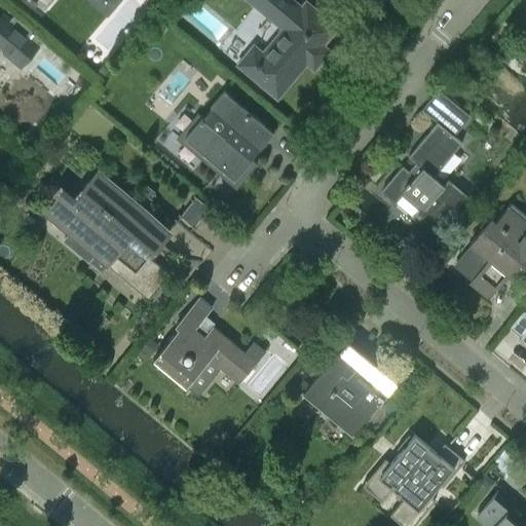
[(249,0),(257,7),(261,1),(286,22),(261,51),(252,44),(235,64),(276,97),(305,62),(312,68),(329,48),(322,43),(337,26),(305,0),(303,0),(300,4),(295,0),(249,0)]
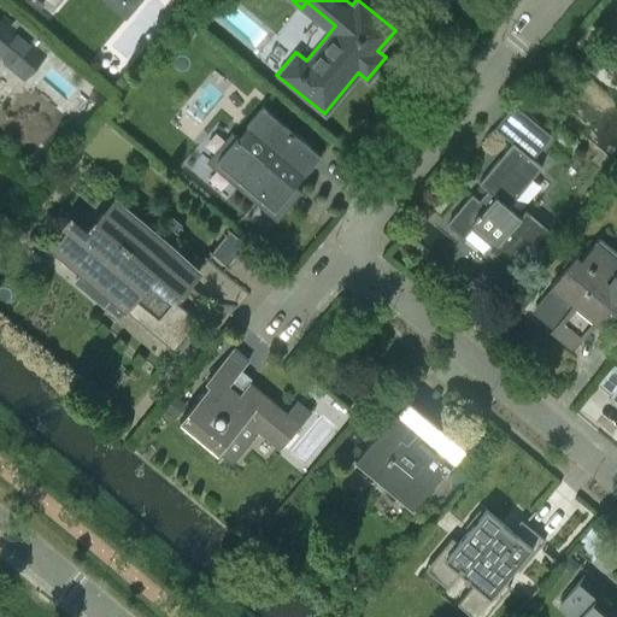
[(9,46),(0,37),(0,60),(3,58),(24,76),(43,53),(19,34),(9,46)]
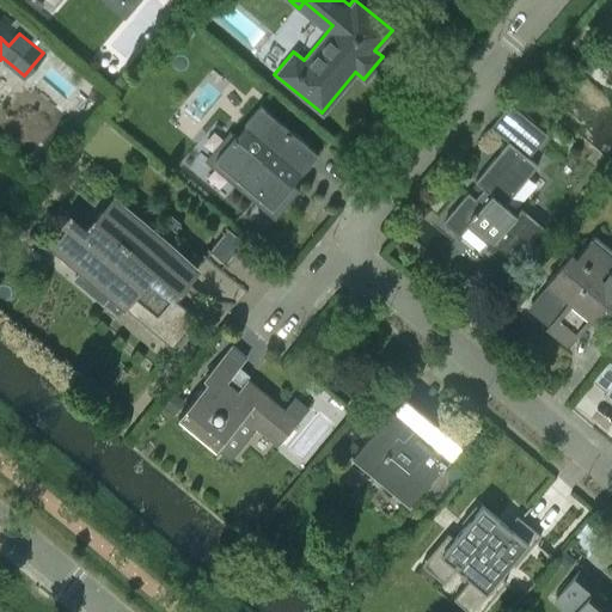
[(230,141),(214,160),(271,208),(291,185),(298,191),(299,190),(291,184),(317,153),(259,105),(234,136),(228,132),(227,133),(230,134),(230,141)]
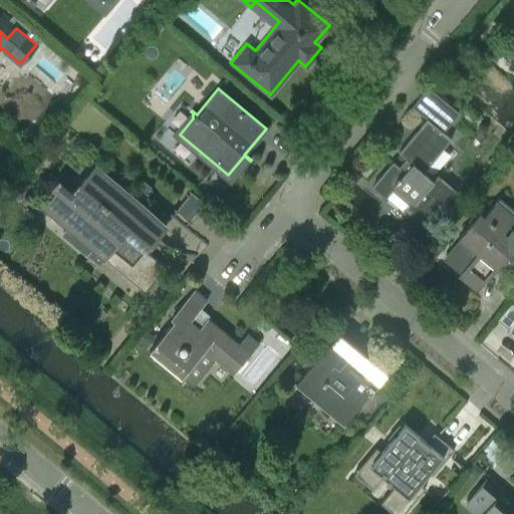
[(427,118),(399,153),(409,162),(402,171),(392,163),(371,187),(384,198),(394,187),(410,201),(401,212),(423,230),(456,191),(436,175),(431,180),(423,173),(451,139),(443,133),(459,112),(444,101),(428,120),(427,118)]
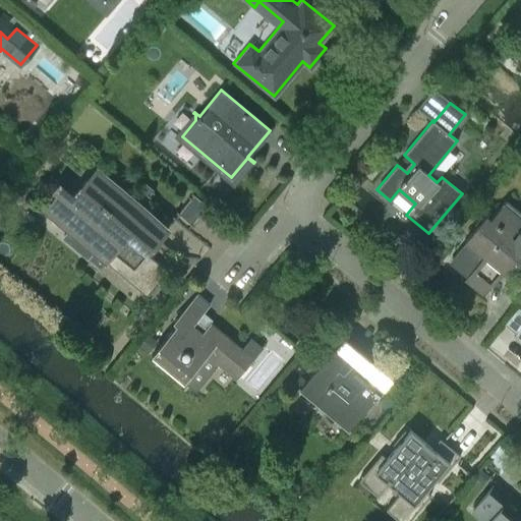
[(146,252),(167,227),(96,168),(72,195),(59,184),(40,208),(68,229),(73,223),(99,243),(87,257),(100,268),(105,262),(146,295),(147,294),(156,283),(167,270),(146,252)]
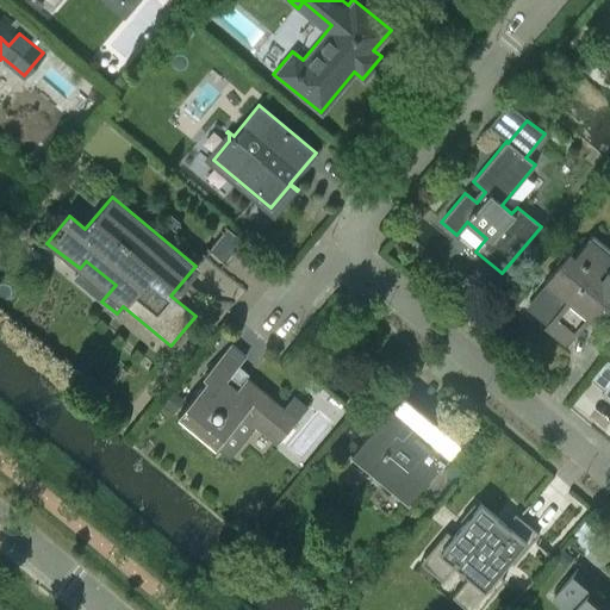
[(226,228),(209,250),(223,262),(241,241),(226,228)]
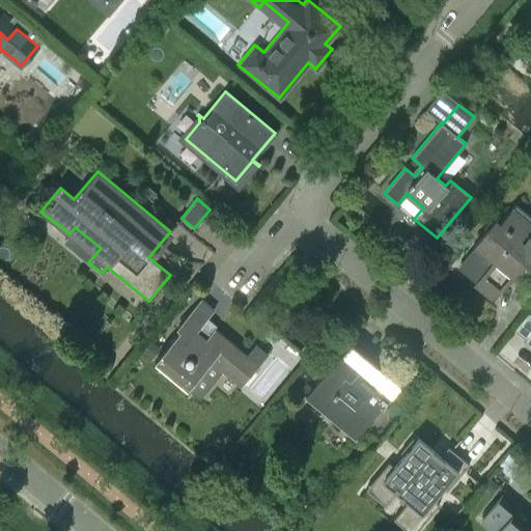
[(524,279),(530,271),(530,238),(526,233),(530,226),(530,218),(515,205),(499,224),(495,221),(492,223),(490,222),(483,229),(485,231),(473,246),(455,267),(474,282),(472,285),(492,302),(515,273),(524,279)]
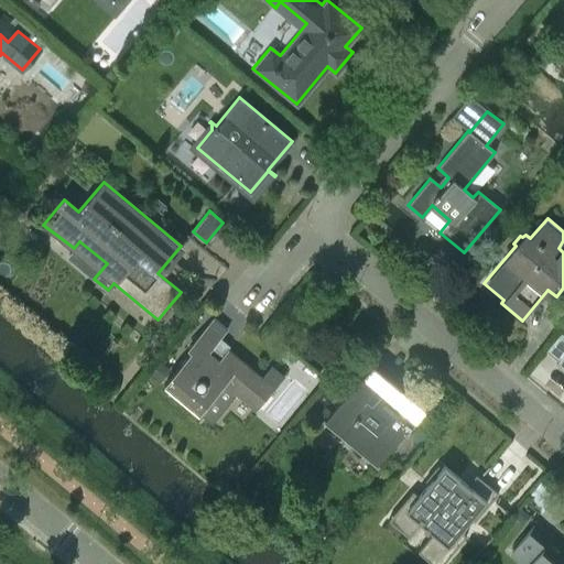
[(435,291),(443,281),(434,273),(425,283),(435,291)]
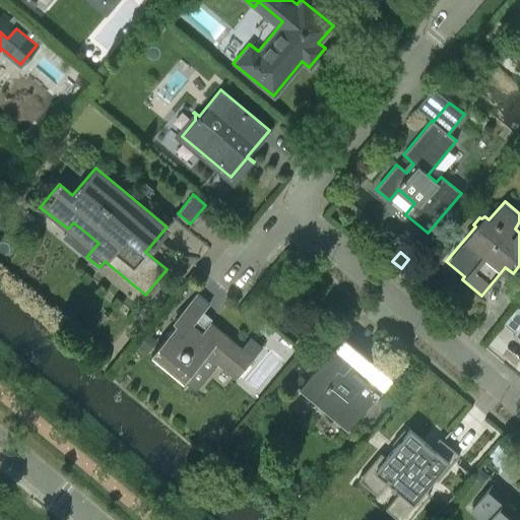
[(208,305),(195,293),(172,321),(176,325),(151,354),(184,381),(206,353),(236,378),(261,347),(249,338),(240,348),(200,314),(208,305)]
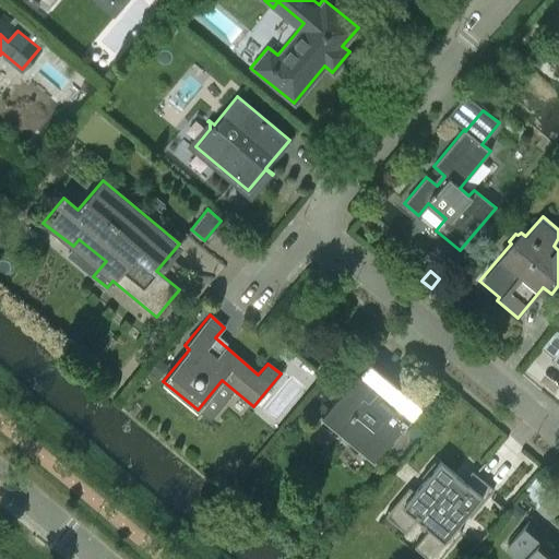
[(370,465),(420,405),(368,361),(318,421),(320,424),(323,419),(370,460),(367,463),(370,465)]
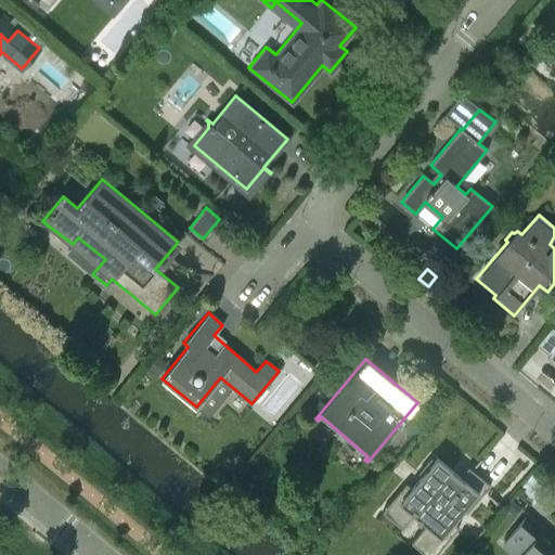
[(387,452),(376,465),(386,473),(396,460),(387,452)]
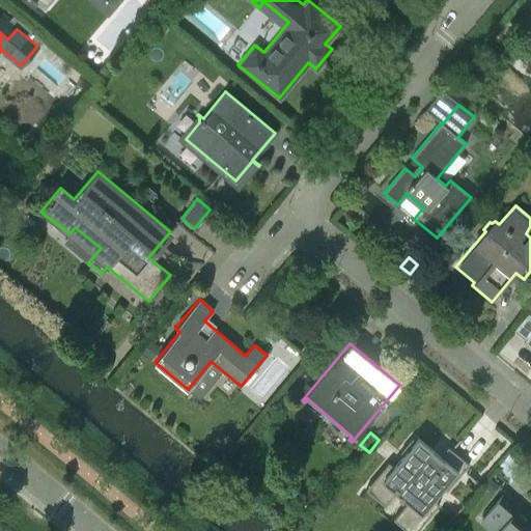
[(388,464),(369,486),(388,502),(398,488),(410,499),(404,506),(418,516),(432,500),(428,497),(439,485),(446,491),(468,465),(447,447),(435,463),(427,455),(428,453),(412,440),(400,453),(403,456),(394,469),(388,464)]
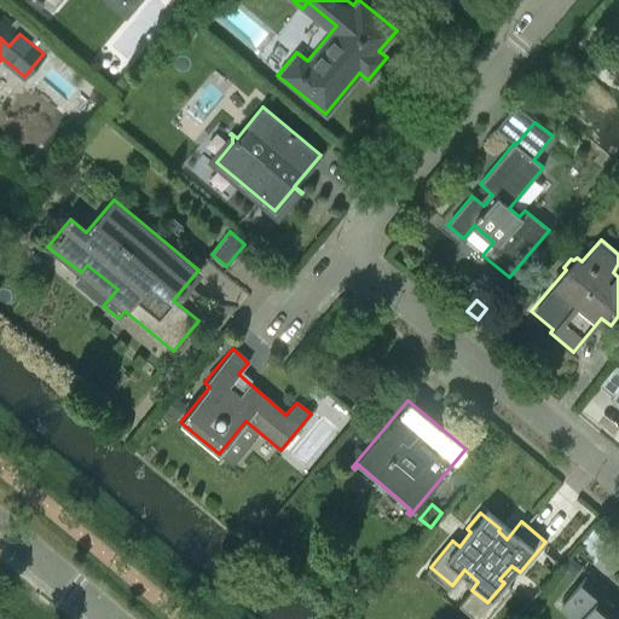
[(593,565),(612,541),(594,527),(576,550),(593,565)]
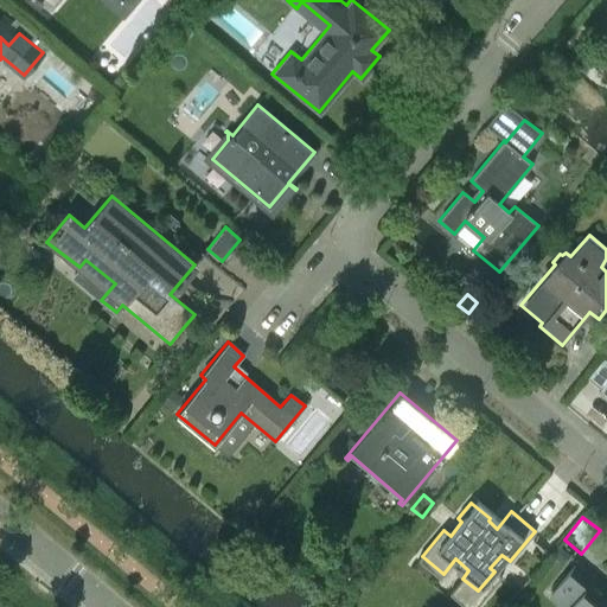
[(558,545),(551,554),(562,563),(569,554),(558,545)]
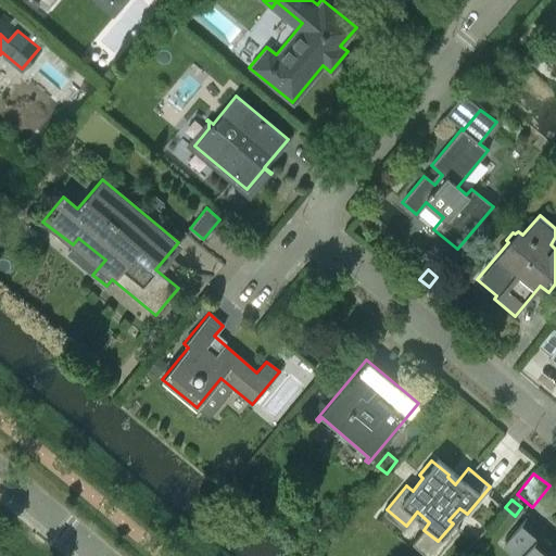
[(555,539),(555,538),(528,515),(504,543),(518,555),(555,555),(555,548),(552,544),(555,539)]
